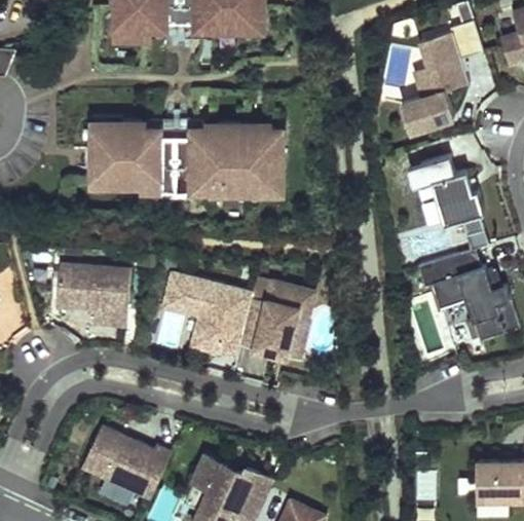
[(115,0),(116,1),(122,1),(122,8),(115,8),(115,40),(129,40),(150,40),(150,37),(150,30),(171,30),(171,23),(191,22),(191,30),(215,30),(228,31),(228,25),(252,25),(252,19),(264,19),(264,0),(115,0)]
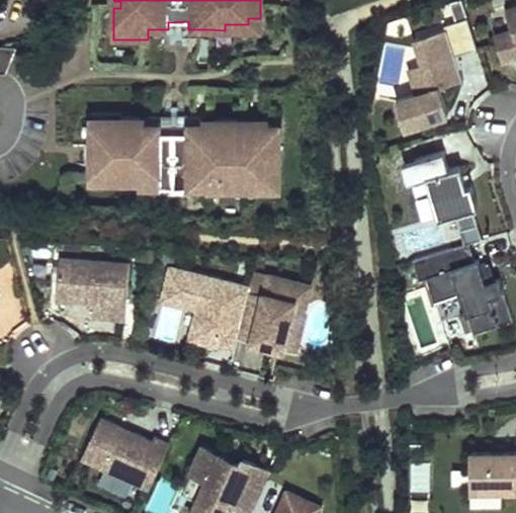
[(515,9),(505,13),(515,49),(515,9)]
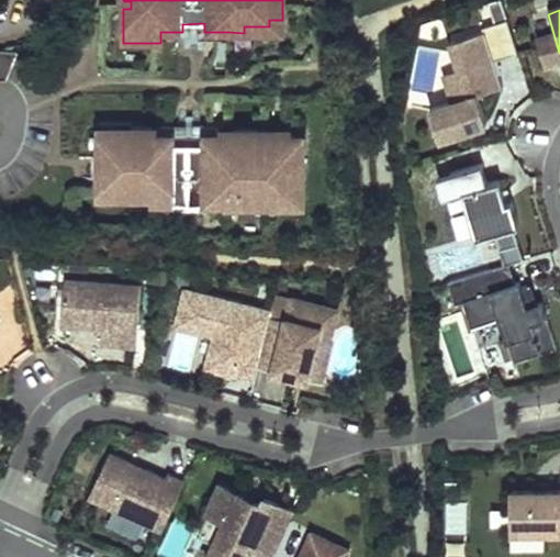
[(160,40),(191,41),(191,30),(196,30),(196,41),(230,41),(230,32),(204,32),(204,23),(182,24),(182,32),(160,32),(160,40)]
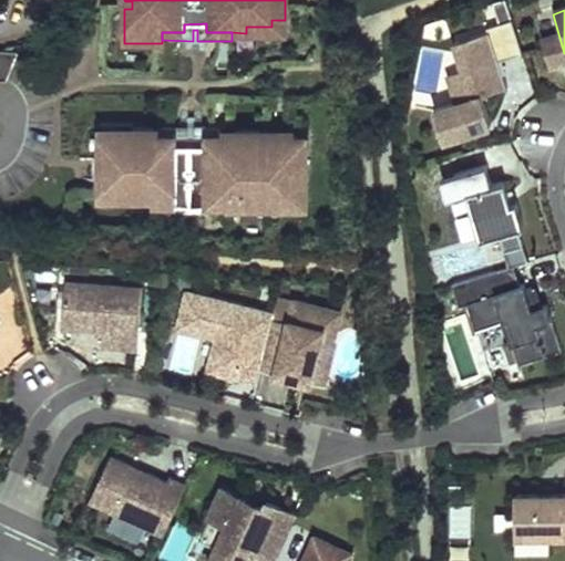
[(432,114),(442,144),(490,127),(481,100),(506,92),(497,65),(521,58),(511,23),(485,31),(486,35),(453,48),(462,74),(471,102),(455,106),(432,114)]
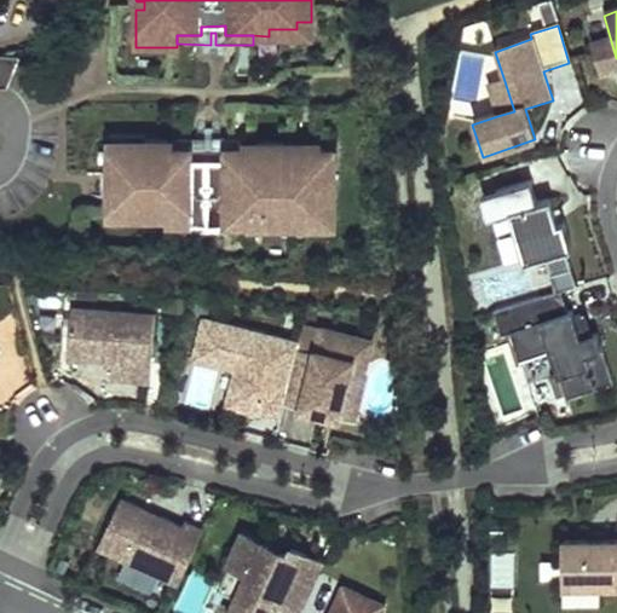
[(153,47),(136,47),(136,59),(153,59),(153,47)]
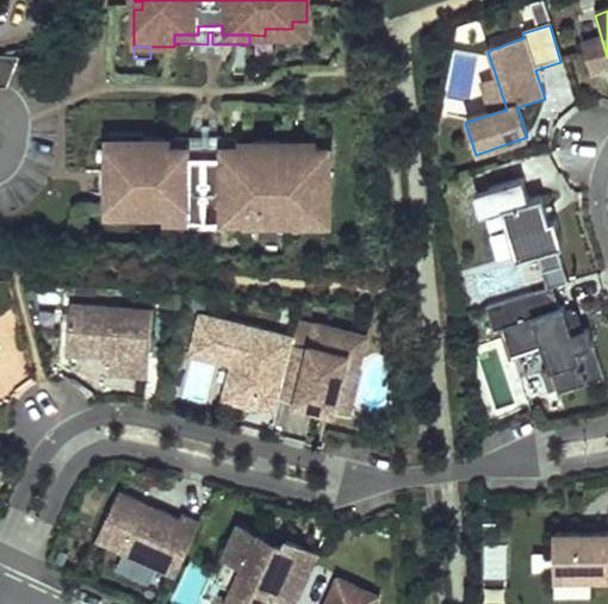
[(18,60),(0,58),(0,89),(6,91),(18,60)]
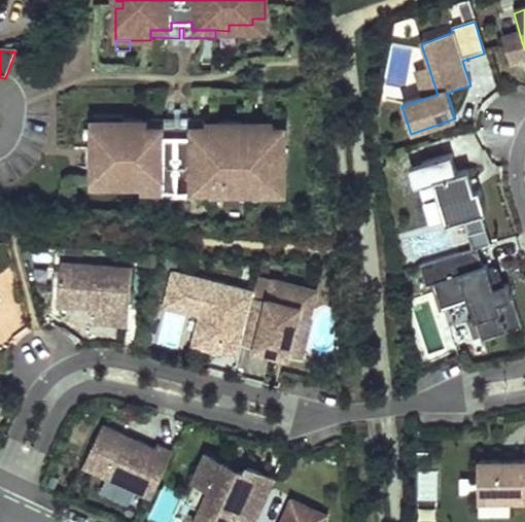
[(429,69),(415,73),(423,99),(438,95),(429,69)]
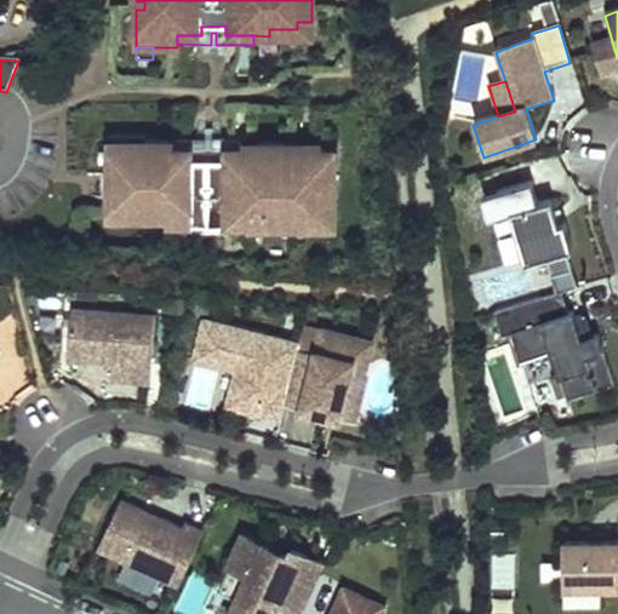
[(144,138),(107,138),(107,151),(125,151),(125,144),(144,144),(144,138)]
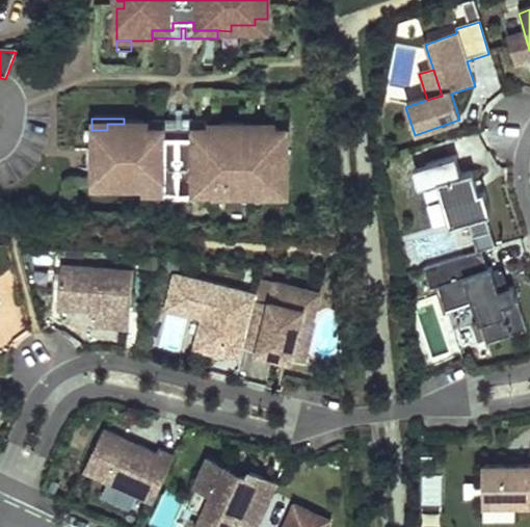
[(175,122),(147,122),(147,124),(147,130),(167,130),(167,132),(167,138),(188,138),(188,132),(188,130),(210,130),(210,125),(210,122),(179,122),(179,132),(175,132),(175,122)]
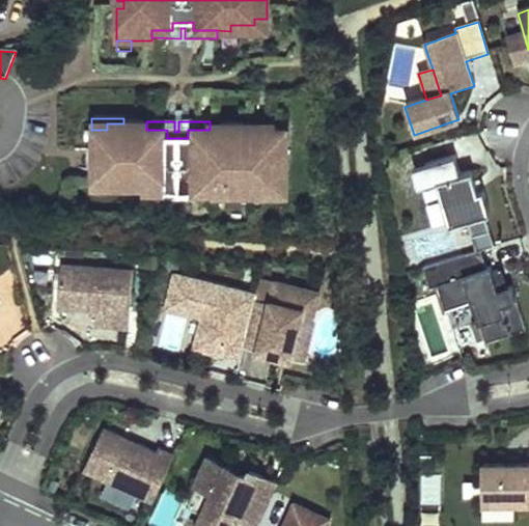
[(107,130),(91,130),(91,139),(96,139),(96,149),(91,149),(91,182),(91,183),(105,183),(105,189),(121,189),(143,189),(143,194),(213,194),(213,189),(241,189),(241,196),(259,196),(282,196),(285,196),(285,131),(250,131),(250,155),(243,155),(243,125),(210,125),(210,130),(188,130),(188,132),(188,138),(167,138),(167,132),(167,130),(146,130),(146,123),(123,123),(107,123),(107,130)]
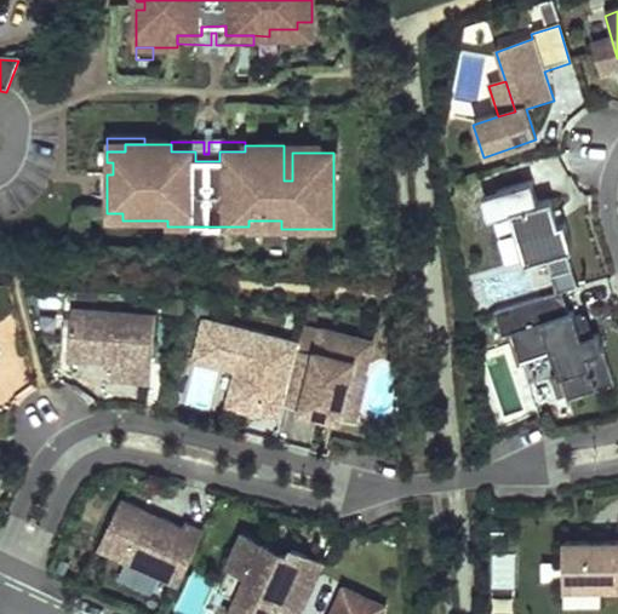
[(532,182),(536,205),(555,201),(550,178),(532,182)]
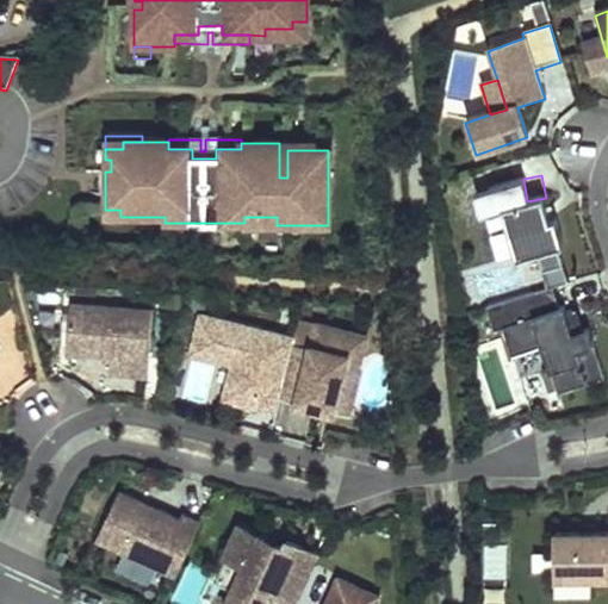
[(521,182),(488,192),(494,215),(501,212),(515,261),(535,256),(540,274),(562,269),(556,250),(562,248),(554,222),(548,223),(545,210),(541,199),(527,204),(521,182)]
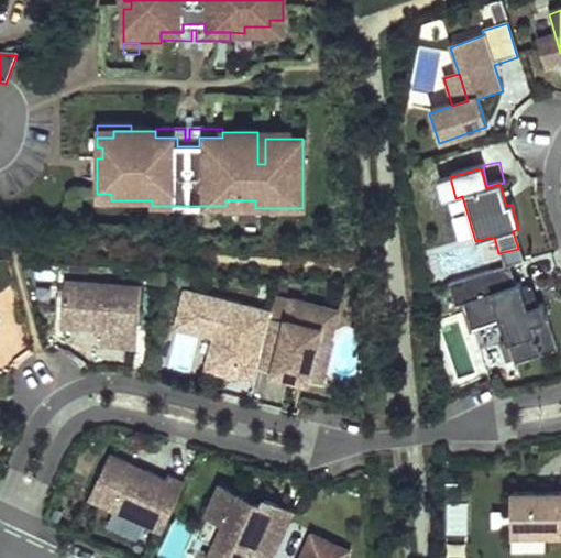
[(97,193),(96,193),(96,205),(111,205),(129,205),(129,200),(111,200),(111,194),(97,194),(97,193)]
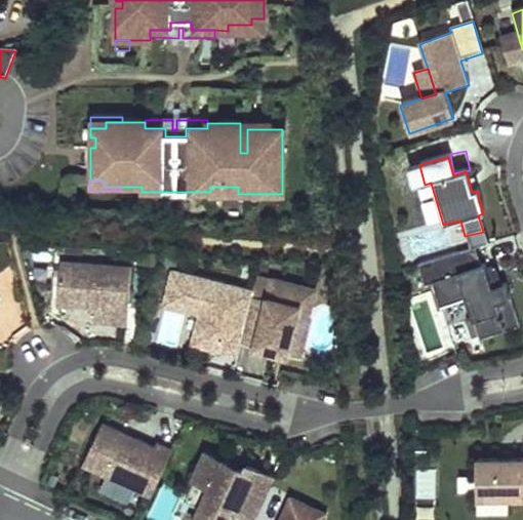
[(475,250),(417,267),(425,287),(432,285),(439,309),(464,303),(469,301),(475,321),(471,322),(477,344),(517,332),(506,285),(497,288),(491,270),(486,272),(484,267),(480,268),(475,250)]
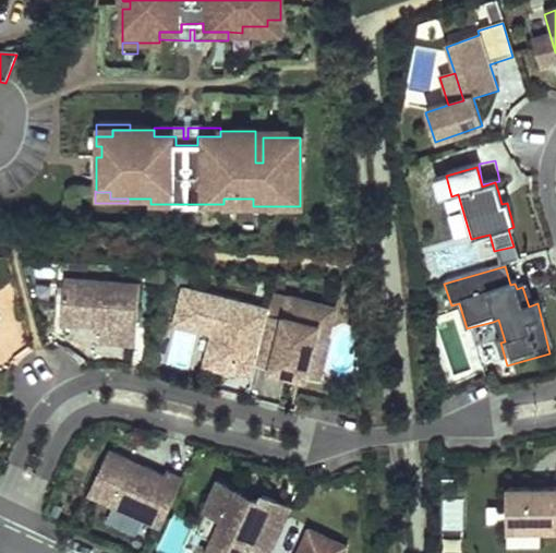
[(62,281),(60,326),(99,329),(98,347),(133,349),(139,287),(62,281)]
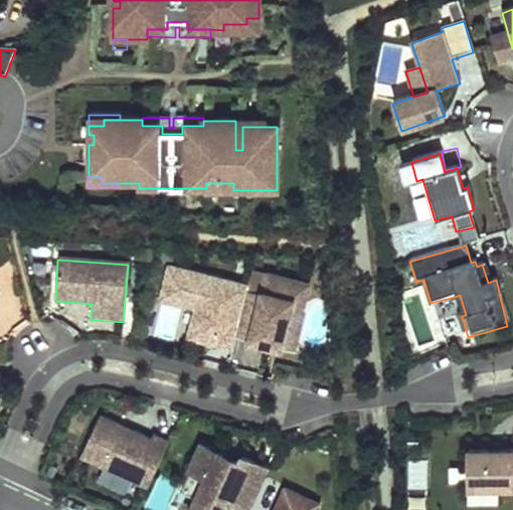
[(168,268),(159,302),(194,310),(189,333),(194,342),(216,348),(223,320),(238,324),(246,293),(247,288),(168,268)]
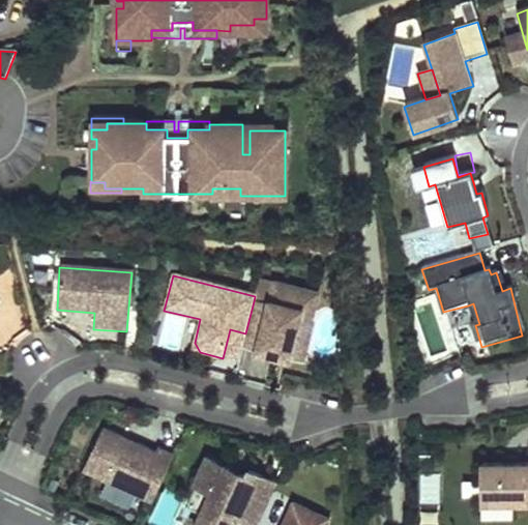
[(245,333),(241,349),(301,365),(312,323),(310,322),(298,319),(305,293),(274,285),(269,304),(254,301),(245,333)]
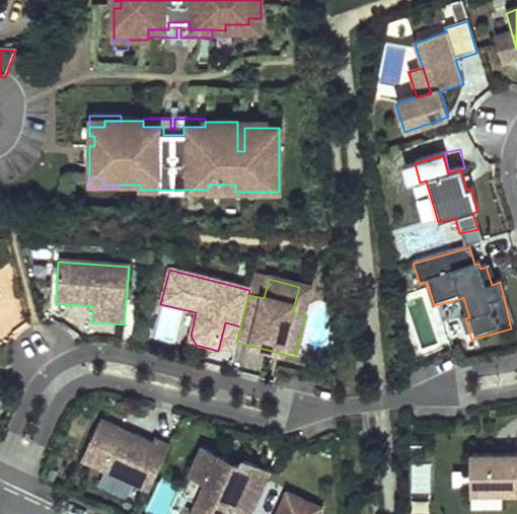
[(303,315),(310,290),(299,287),(292,312),(303,315)]
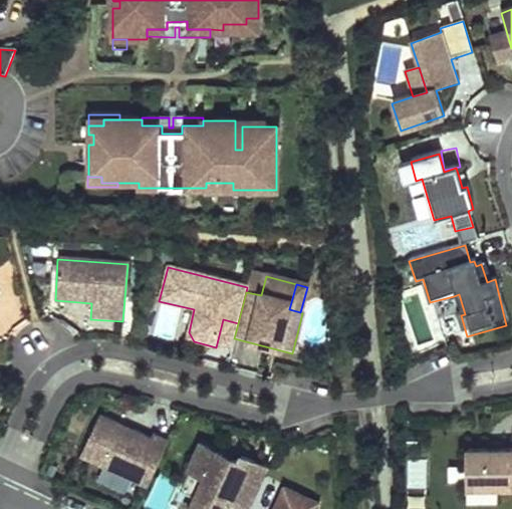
[(459,294),(454,296),(460,316),(461,315),(465,314),(459,294)]
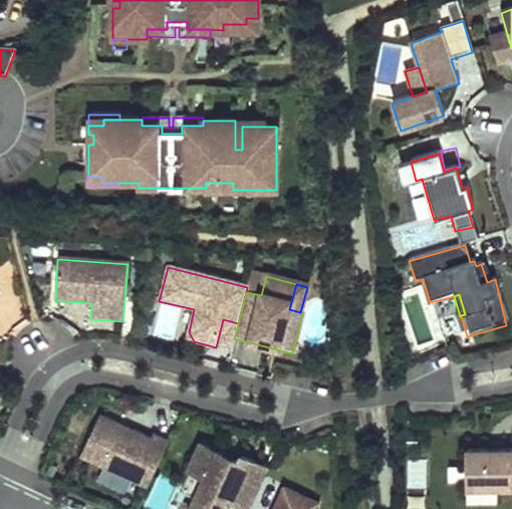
[(216,347),(231,351),(234,338),(238,323),(223,319),(216,347)]
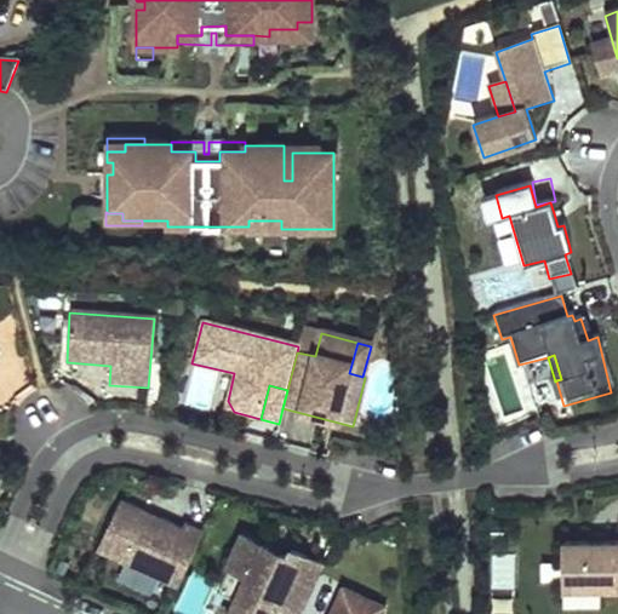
[(120,503),(97,554),(178,590),(204,535),(183,527),(181,532),(158,521),(155,527),(142,521),(144,515),(120,503)]
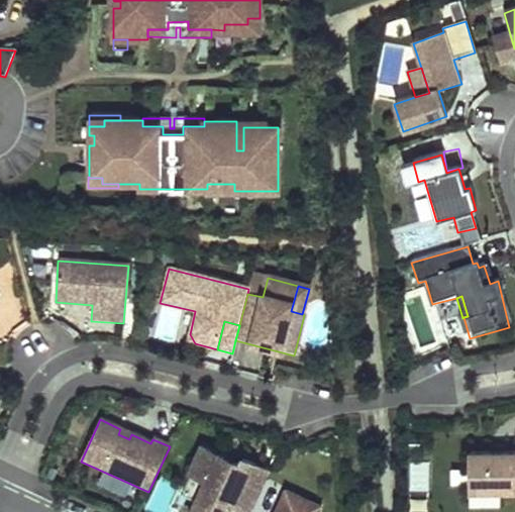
[(131,434),(120,429),(118,434),(129,439),(131,434)]
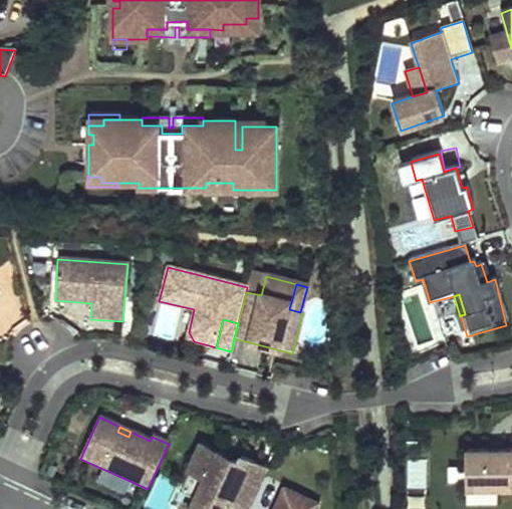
[(204,480),(190,508),(227,508),(220,505),(222,499),(230,502),(243,508),(250,508),(268,470),(241,457),(238,463),(200,445),(188,472),(204,480)]
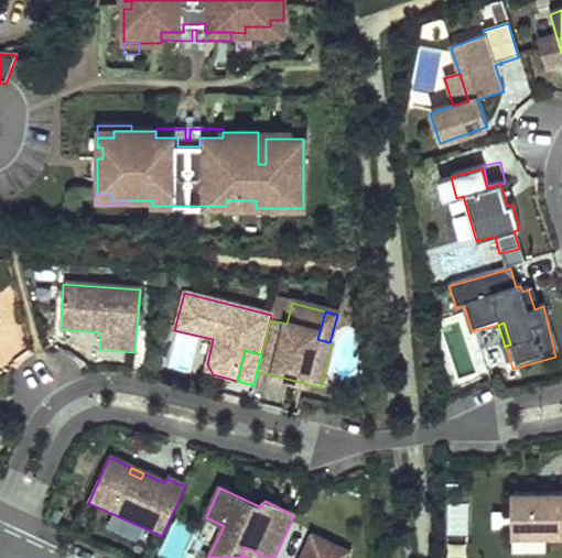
[(535,494),(511,493),(511,537),(561,537),(561,493),(549,494),(535,494)]
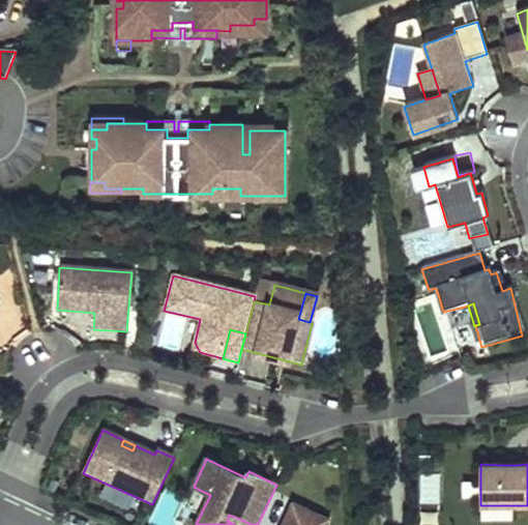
[(194,487),(176,523),(178,524),(196,524),(210,495),(194,487)]
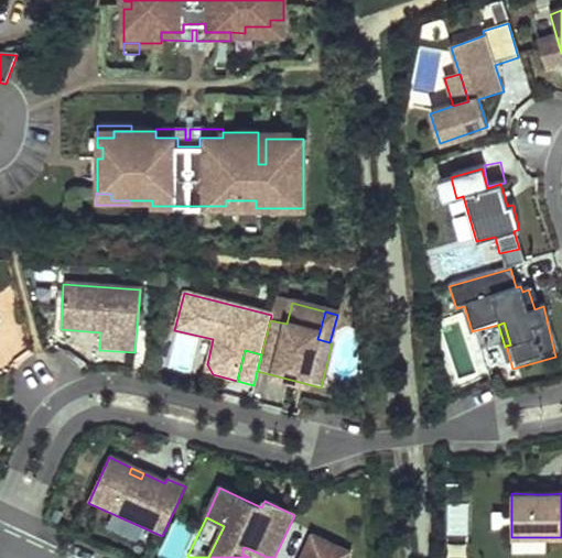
[(325,557),(331,546),(311,538),(302,557),(325,557)]
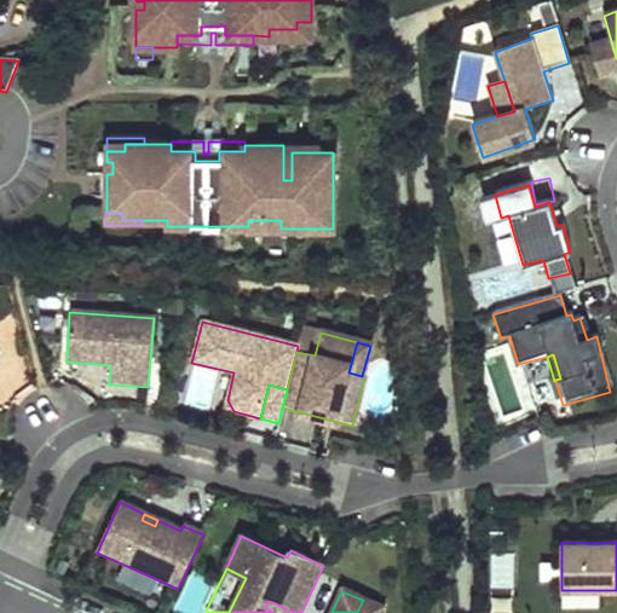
[(381,612),(382,609),(363,600),(357,612),(381,612)]
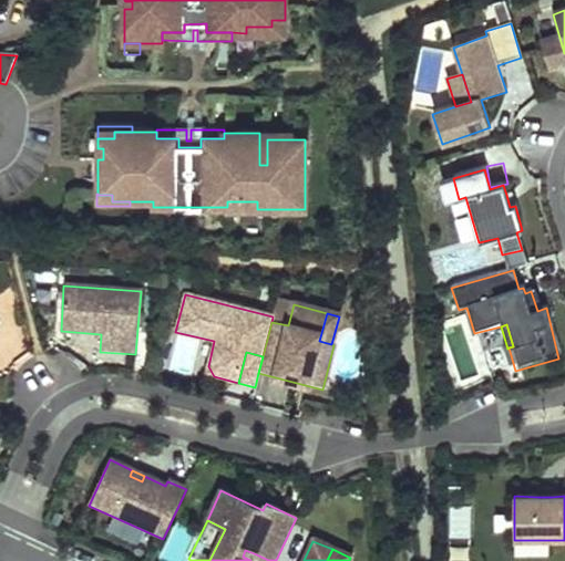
[(250,560),(254,553),(245,550),(243,557),(250,560)]
